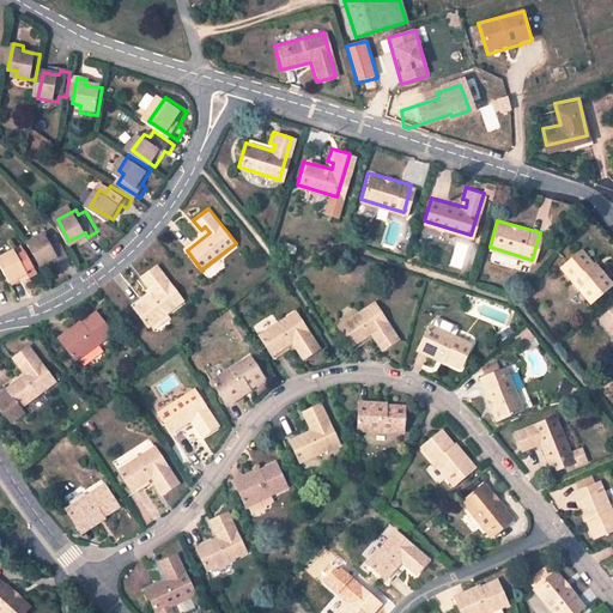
[(42,229),(26,237),(32,246),(37,254),(40,260),(52,254),(56,250),(60,255),(67,252),(55,230),(47,235),(42,229)]
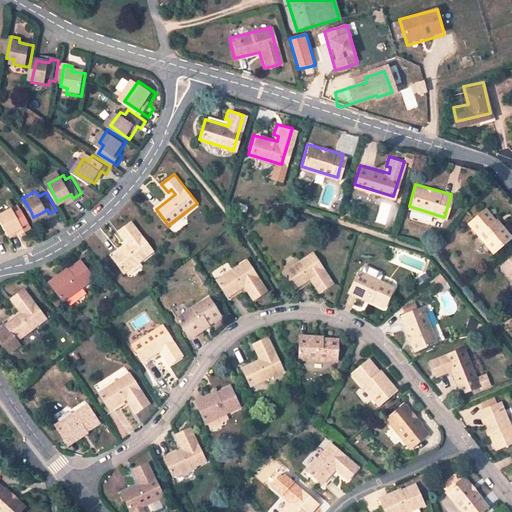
[(12,204),(0,210),(0,216),(9,231),(17,227),(22,224),(24,228),(31,224),(20,206),(15,209),(12,204)]
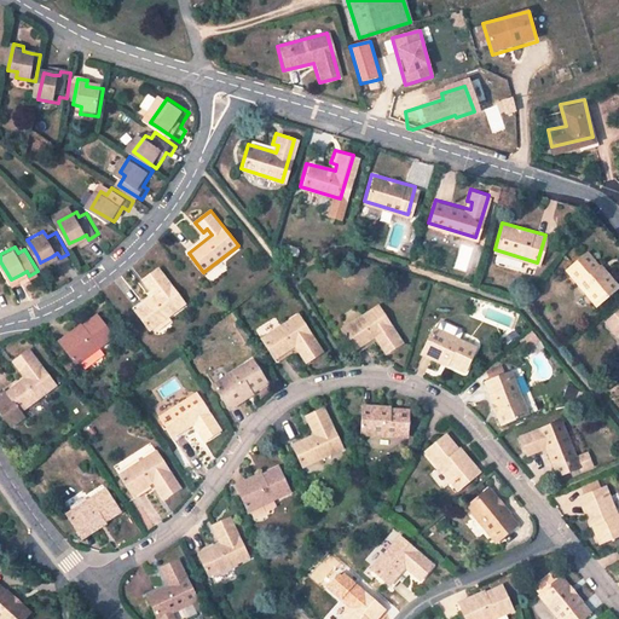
[(586,252),(565,271),(595,305),(612,290),(595,271),(600,267),(586,252)]
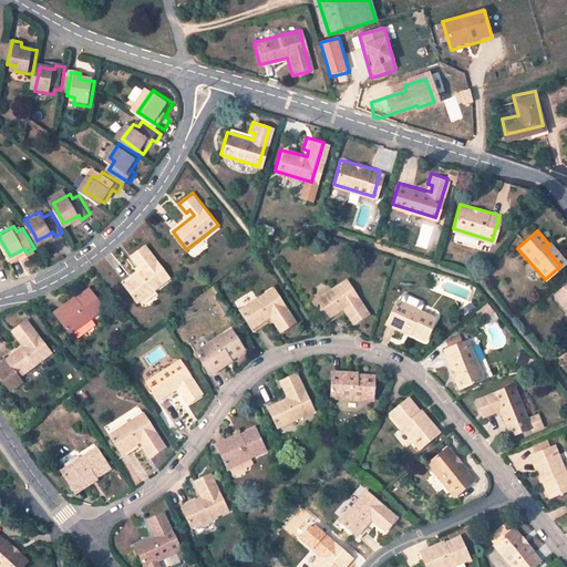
[(145,245),(130,256),(137,265),(141,261),(146,268),(123,285),(136,301),(168,277),(145,245)]
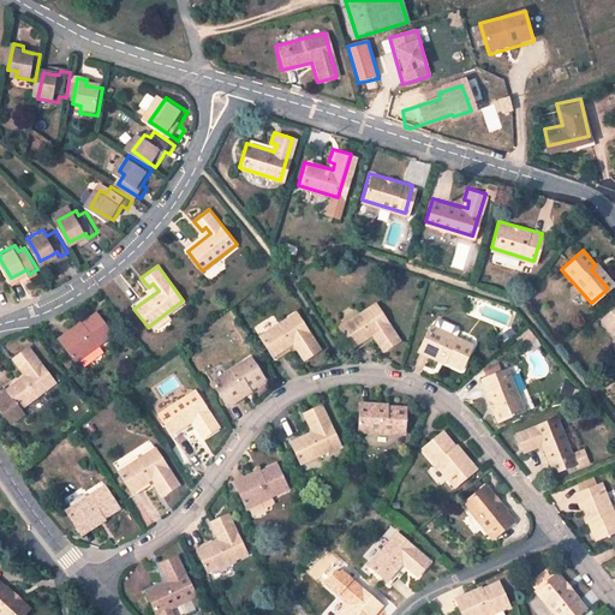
[(374,305),(338,328),(350,347),(375,332),(378,338),(374,341),(381,351),(396,340),(374,305)]
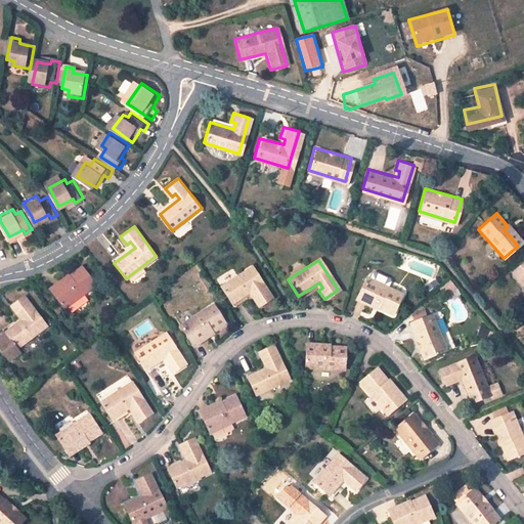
[(82,263),(70,273),(73,278),(54,292),(66,307),(97,282),(82,263)]
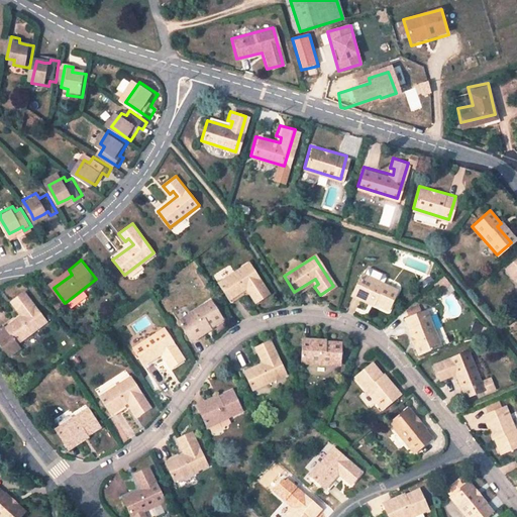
[(516,260),(508,268),(516,278),(516,260)]
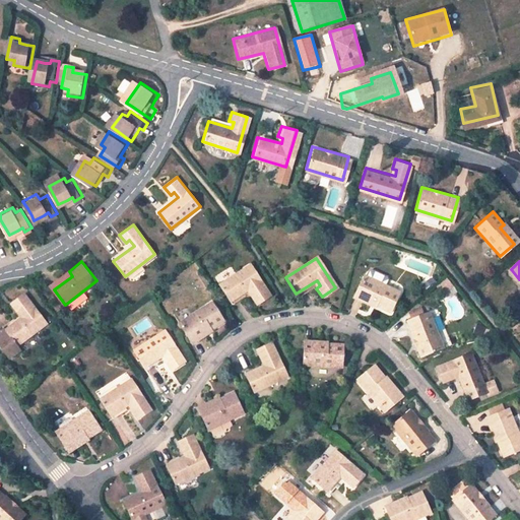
[(267,297),(248,264),(216,283),(226,302),(249,288),(252,294),(248,296),(254,305),(267,297)]
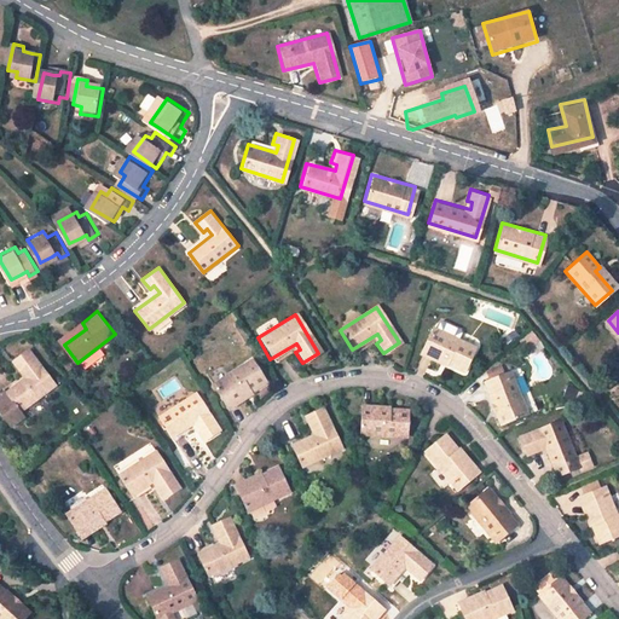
[(474,346),(432,324),(422,345),(446,357),(444,362),(462,370),(474,346)]
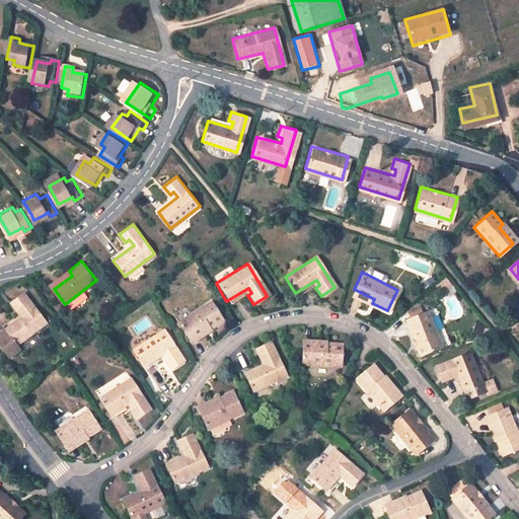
[(438,284),(445,291),(452,284),(445,277),(438,284)]
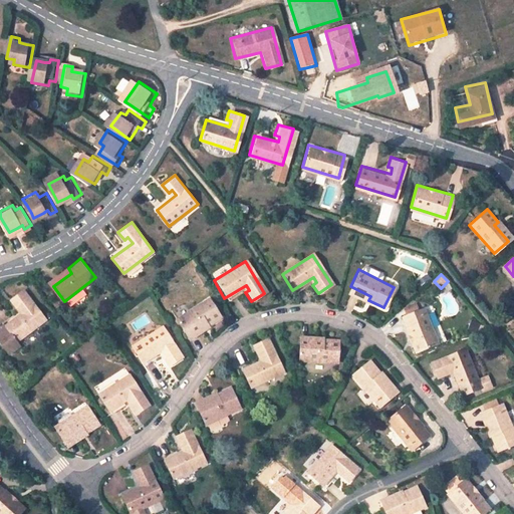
[(23,290),(10,299),(16,308),(21,305),(24,310),(5,325),(3,322),(0,324),(0,341),(8,352),(19,344),(17,341),(46,319),(23,290)]
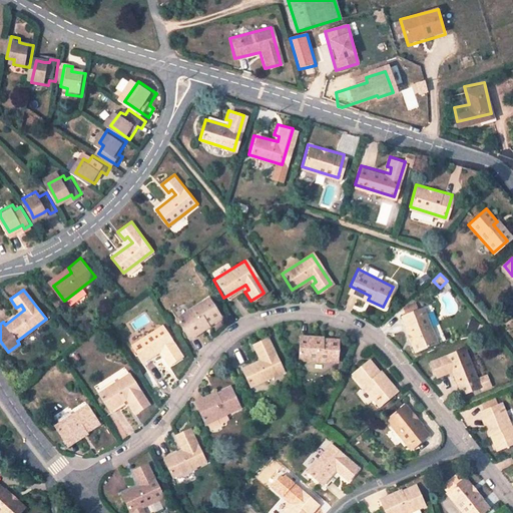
[(207,299),(176,320),(186,335),(205,323),(207,327),(220,318),(207,299)]
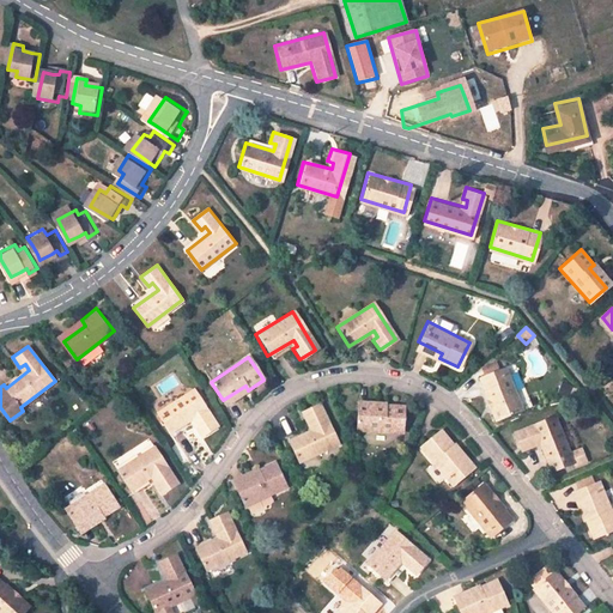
[(504,368),(480,378),(497,418),(521,408),(504,368)]
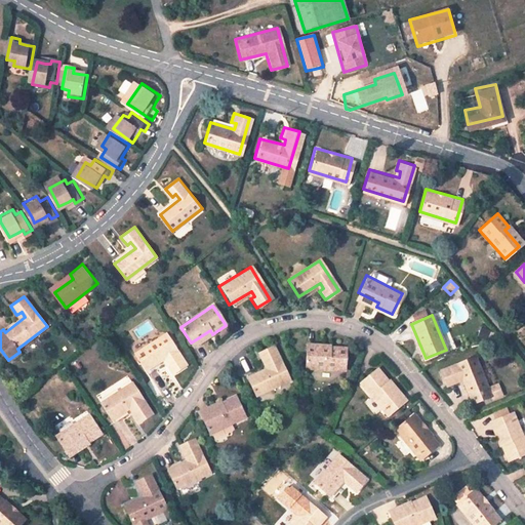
[(165,336),(134,355),(147,374),(167,360),(171,366),(167,368),(173,376),(187,368),(165,336)]
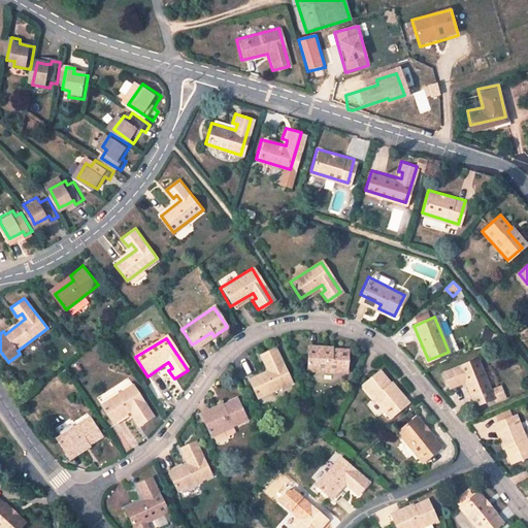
[(348,348),(330,347),(330,351),(307,349),(306,369),(347,370),(348,348)]
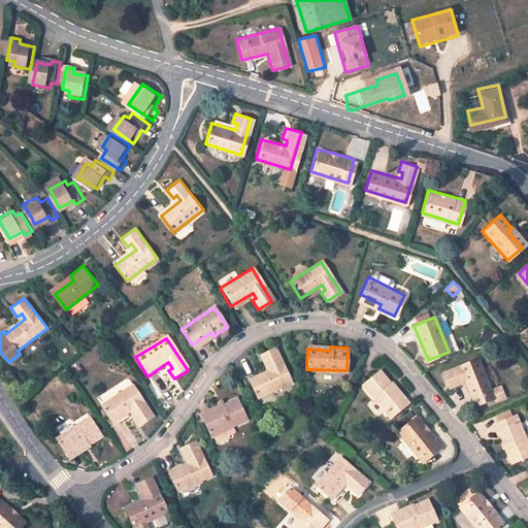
[(291,382),(274,348),(260,354),(267,369),(249,378),(258,397),(291,382)]
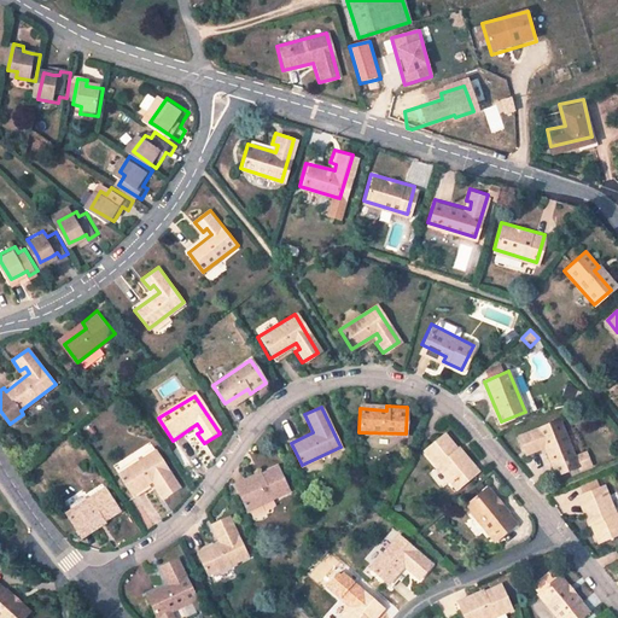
[(558,418),(517,432),(523,450),(535,447),(532,441),(538,438),(552,472),(573,465),(558,418)]
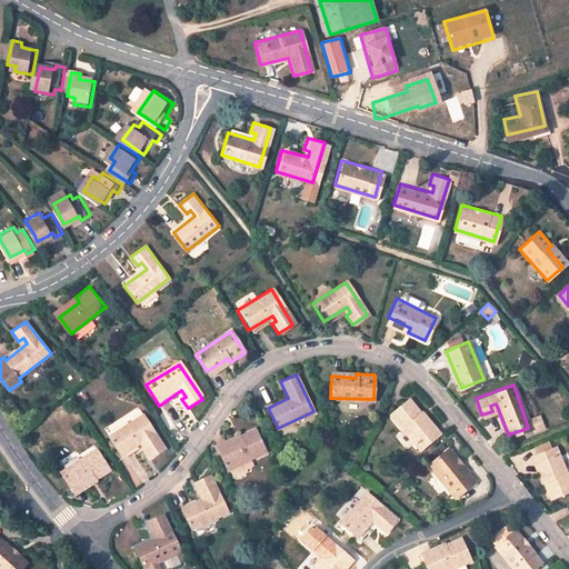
[(410,399),(390,416),(421,451),(438,437),(419,417),(422,413),(410,399)]
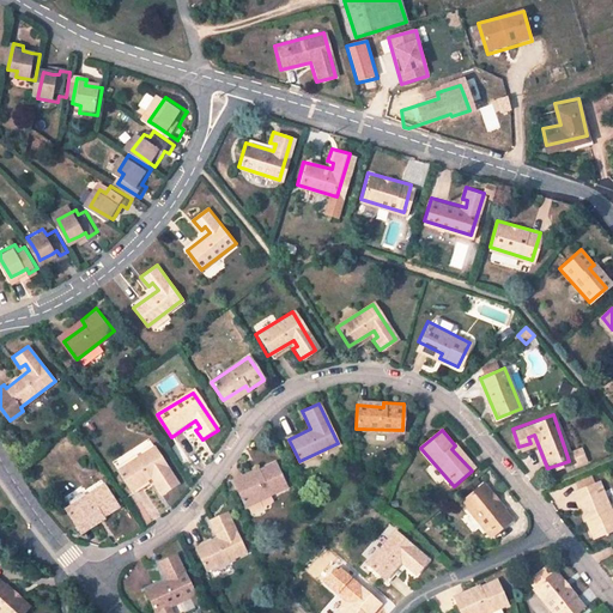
[(153,447),(116,471),(129,491),(155,474),(159,480),(155,484),(161,493),(176,484),(153,447)]
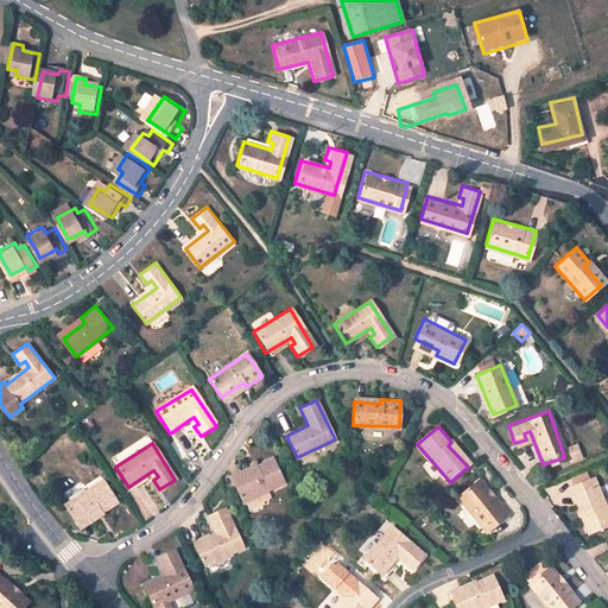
[(270,458),(252,467),(254,473),(232,483),(241,504),(282,483),(270,458)]
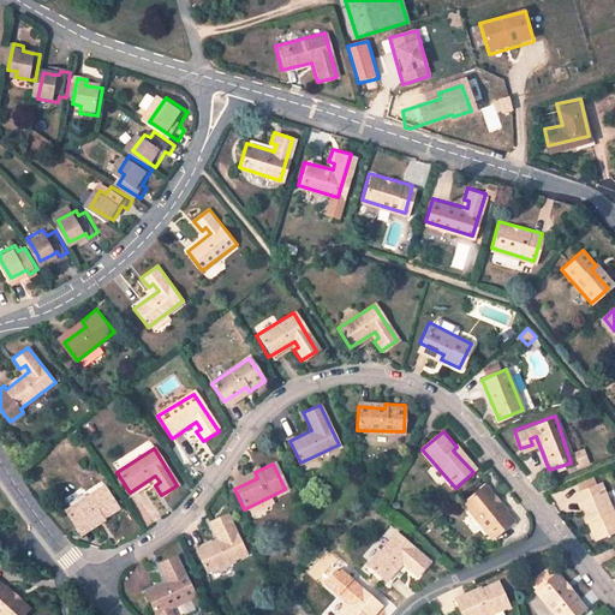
[(614,521),(599,481),(579,489),(587,517),(584,518),(591,537),(614,527),(614,521)]
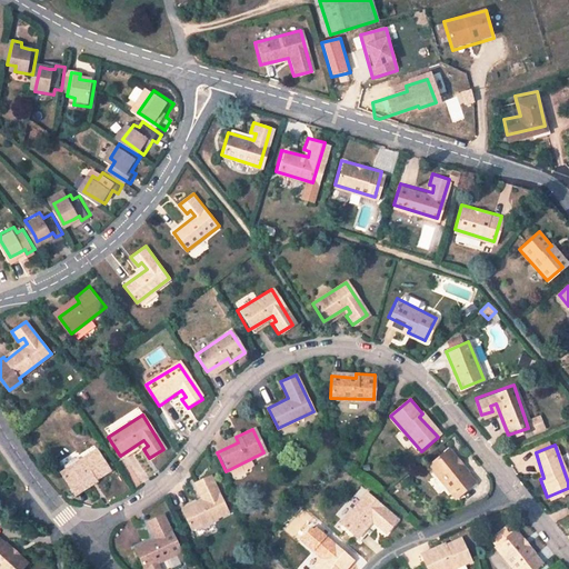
[(96,449),(61,473),(72,490),(92,477),(96,480),(110,471),(96,449)]
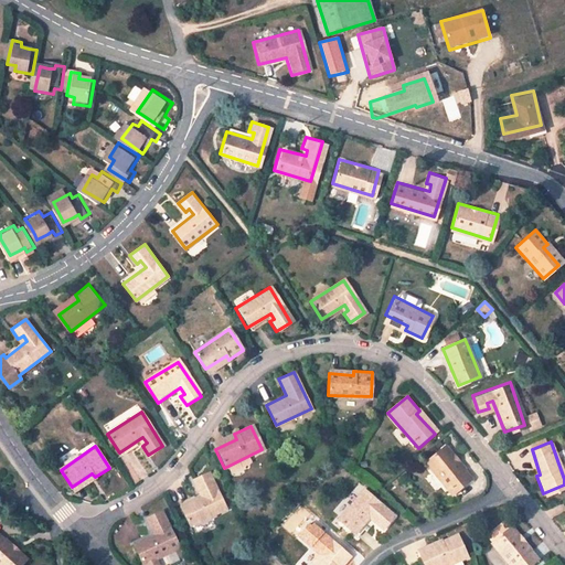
[(445,447),(426,462),(451,496),(471,479),(445,447)]
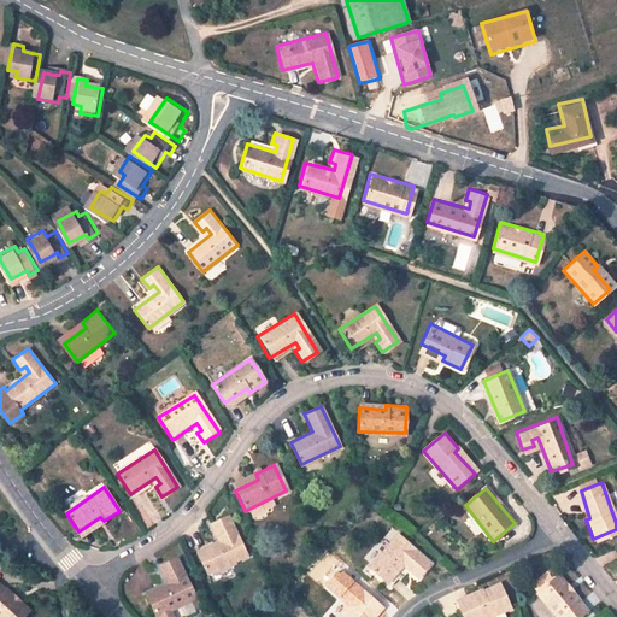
[(228,516),(210,524),(215,535),(219,533),(223,540),(197,552),(206,575),(246,557),(228,516)]
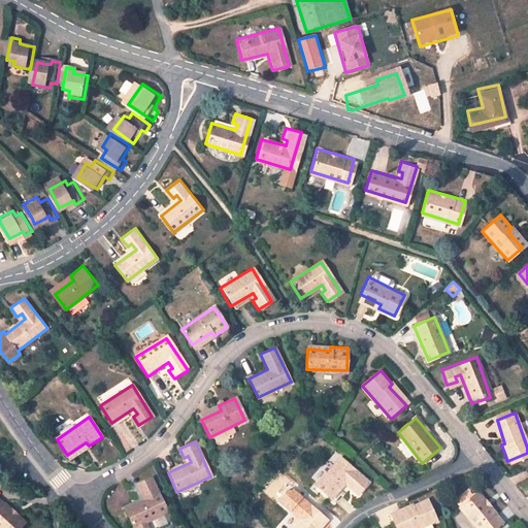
[(340,457),(317,485),(332,498),(349,480),(353,484),(350,487),(357,494),(368,481),(340,457)]
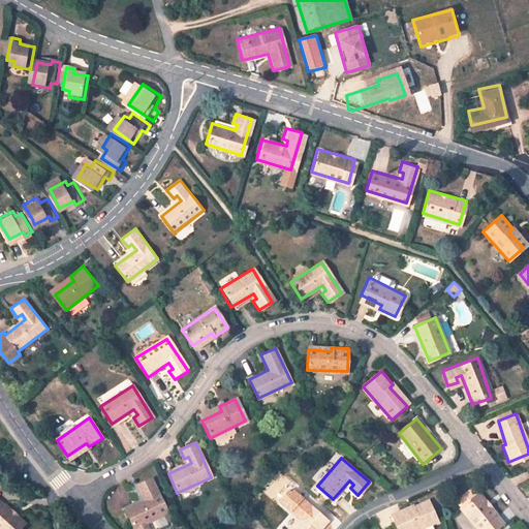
[(152,476),(136,483),(141,493),(146,491),(148,497),(125,507),(133,526),(167,511),(152,476)]
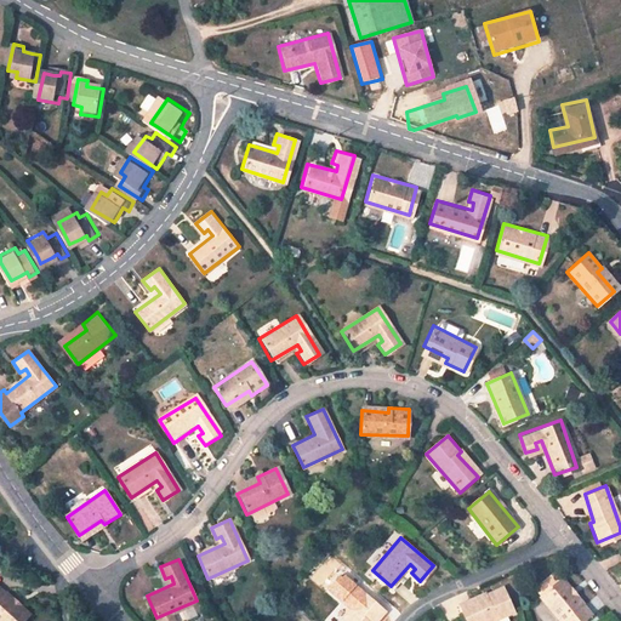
[(554,574),(536,590),(542,598),(541,599),(559,620),(585,620),(592,615),(563,581),(562,582),(554,574)]
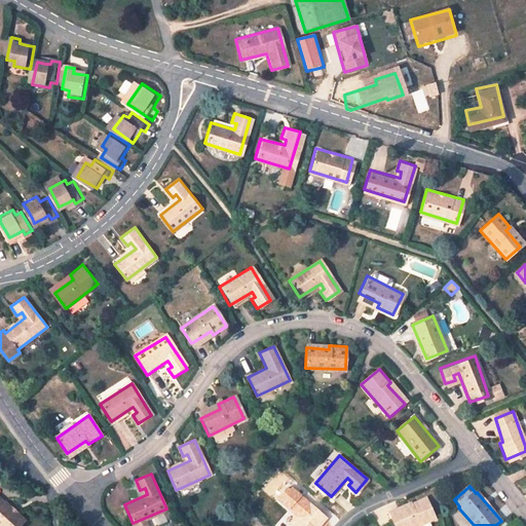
[(287,491),(284,488),(273,499),(286,510),(290,505),(295,509),(297,506),(302,510),(288,525),(318,525),(326,518),(289,488),(287,491)]
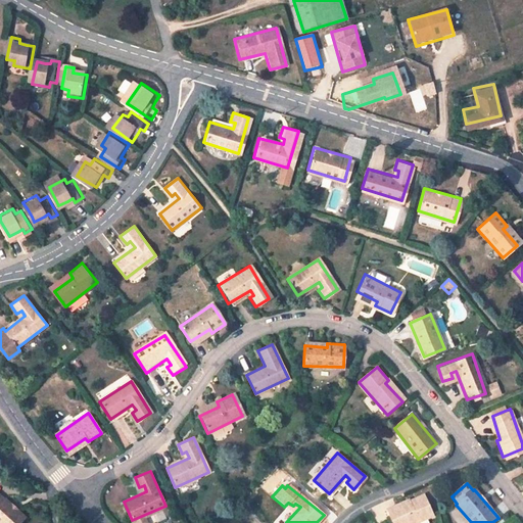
[(411,504),(389,514),(393,522),(414,522),(433,514),(423,492),(409,500),(411,504)]
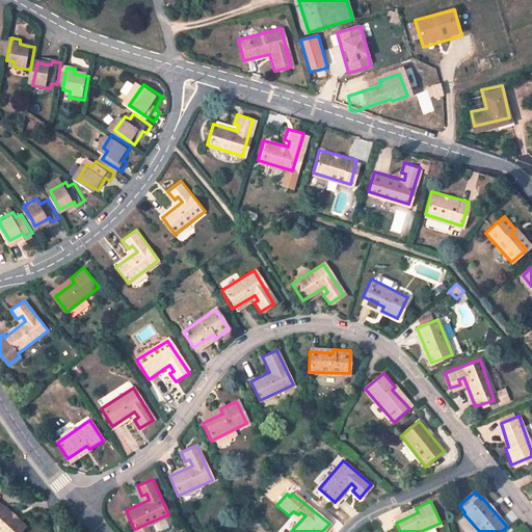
[(20,531),(23,529),(0,507),(0,531),(20,531)]
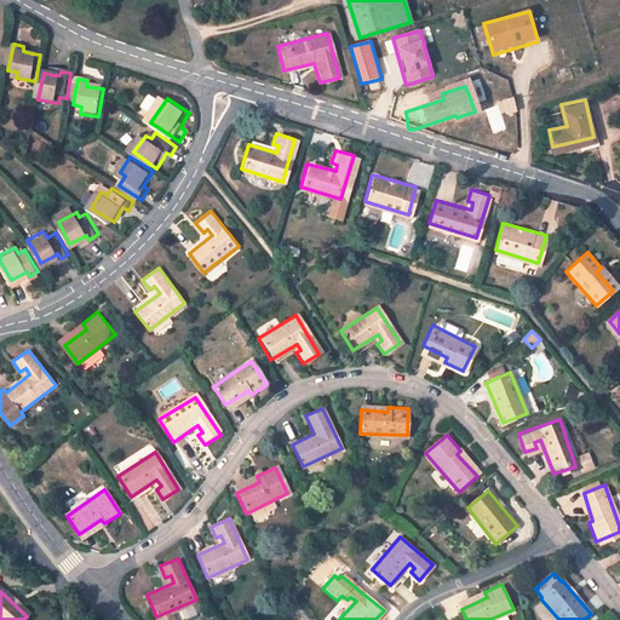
[(457,602),(466,597),(464,591),(441,602),(448,618),(461,612),(457,602)]
